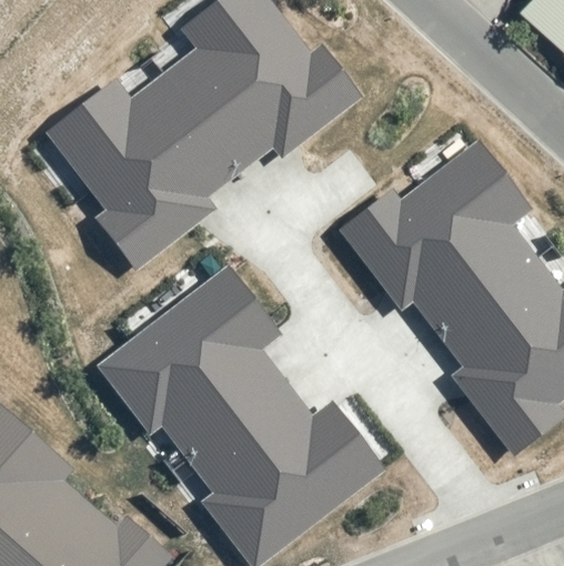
[(118,79),(50,131),(110,210),(96,220),(136,271),(218,209),(210,198),(273,150),(282,161),(366,95),(323,39),(311,48),(273,0),(218,0),(182,28),(195,47),(131,97),(118,79)]
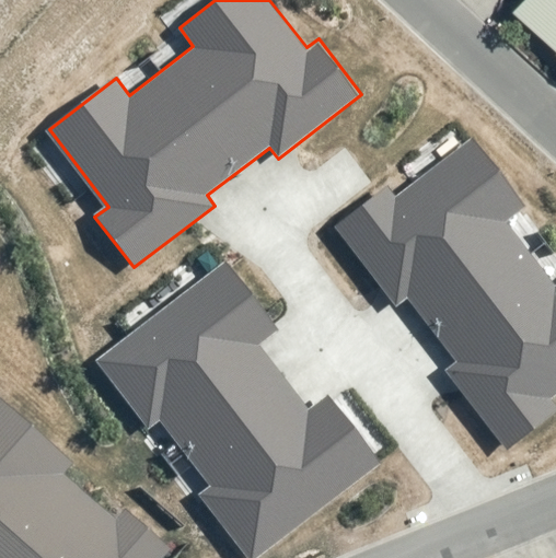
[(526,0),(514,15),(555,50),(555,0),(526,0)]
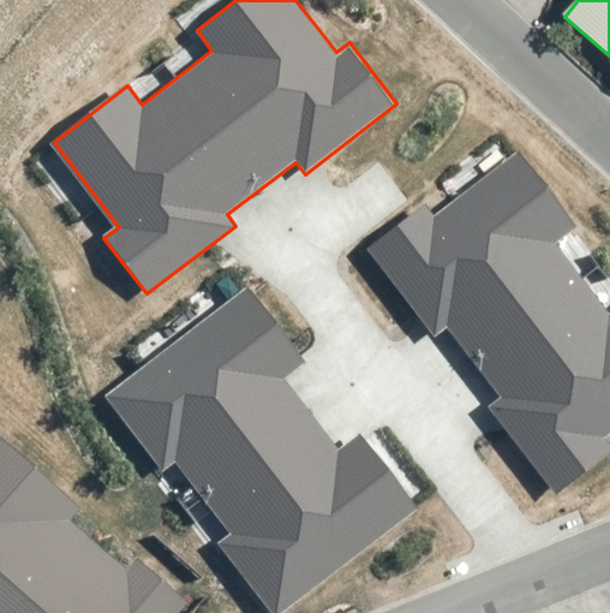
[(425,203),(371,245),(436,329),(446,321),(503,396),(490,406),(556,491),(609,450),(609,440),(608,439),(609,438),(609,302),(563,244),(584,227),(521,148),(434,215),(425,203)]
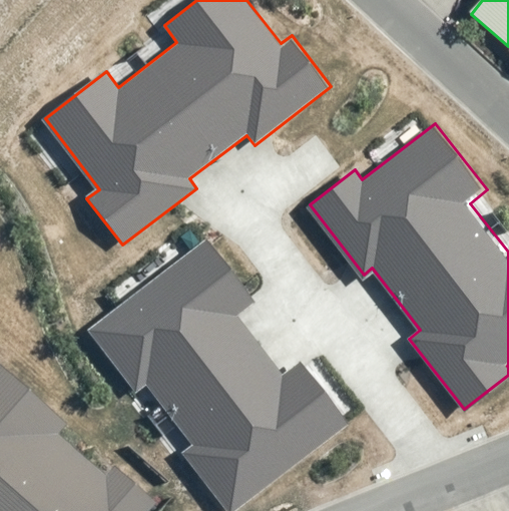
[(204,236),(86,329),(135,392),(144,384),(188,441),(179,448),(228,510),(233,510),(348,423),(300,361),(282,375),(235,316),(255,301),(204,236)]
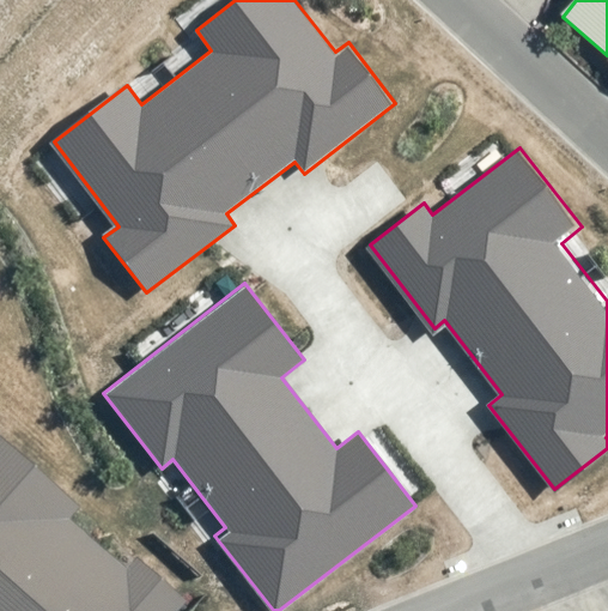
[(0,610),(104,610),(134,578),(0,461),(0,610)]
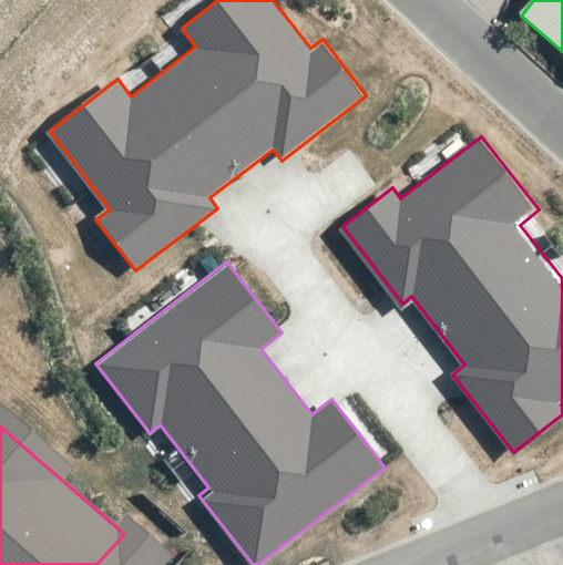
All buildings are outlined.
